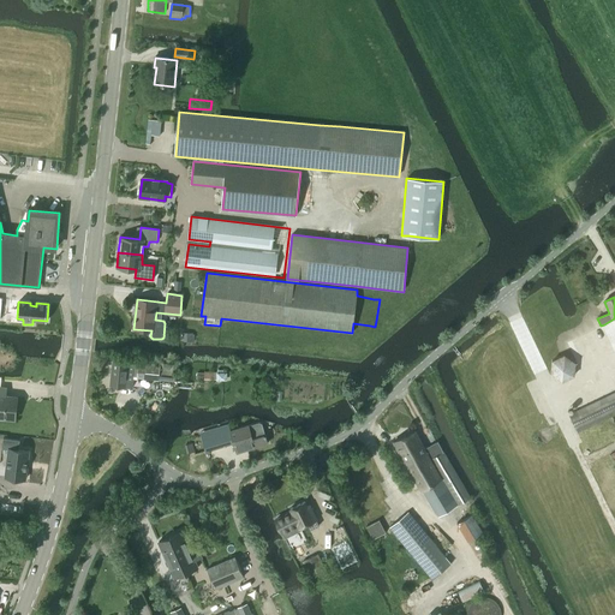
[(614,347),(614,318),(604,324),(614,347)]
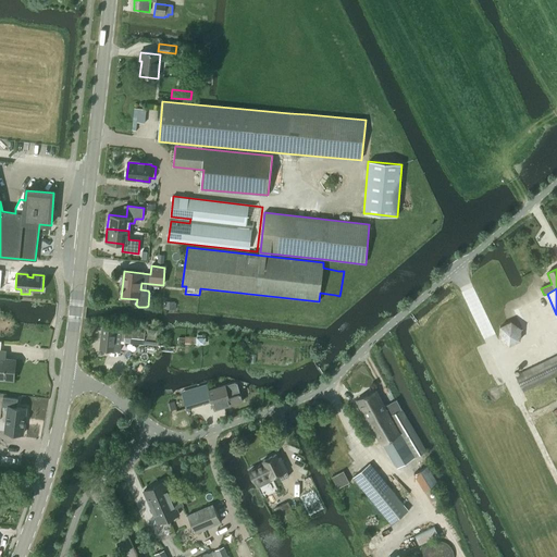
[(508,346),(520,342),(521,329),(511,321),(499,326),(498,338),(508,346)]
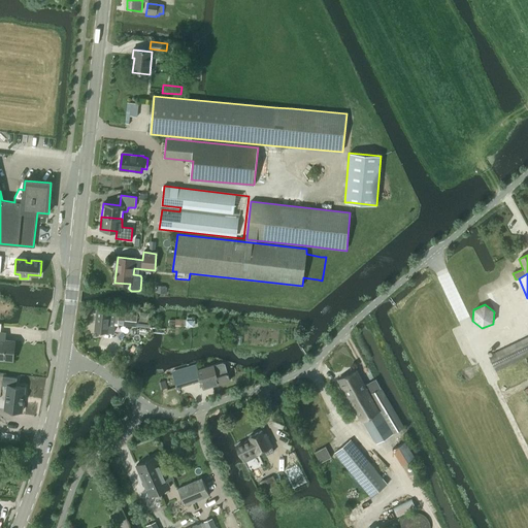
[(140,316),(97,310),(95,331),(113,333),(114,323),(139,326),(140,321),(150,322),(151,316),(141,315),(140,316)]
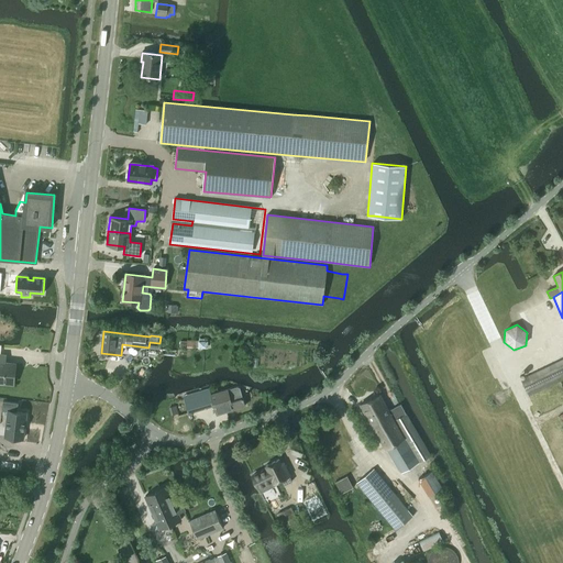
[(562,359),(521,379),(529,395),(562,378),(562,384),(562,386),(562,388),(562,359)]
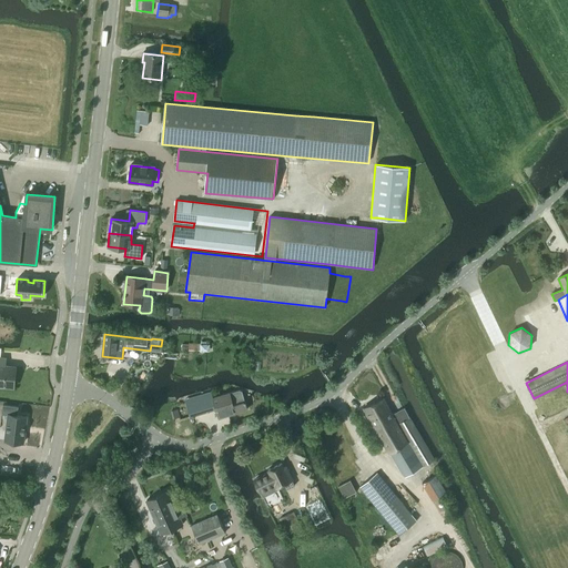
[(0,385),(14,387),(16,367),(0,365),(0,385)]
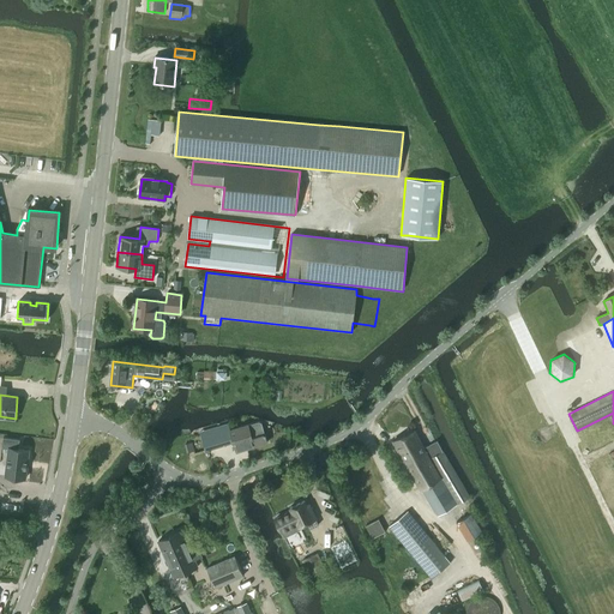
[(232,435),(236,452),(268,443),(263,426),(262,422),(258,421),(228,431),(226,425),(217,427),(221,440),(229,437),(229,435),(232,435)]
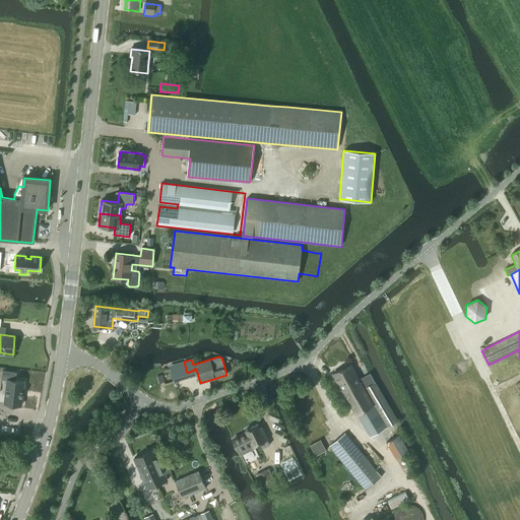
[(360,379),(350,364),(333,374),(369,435),(371,437),(397,420),(375,382),(370,373),(360,379)]
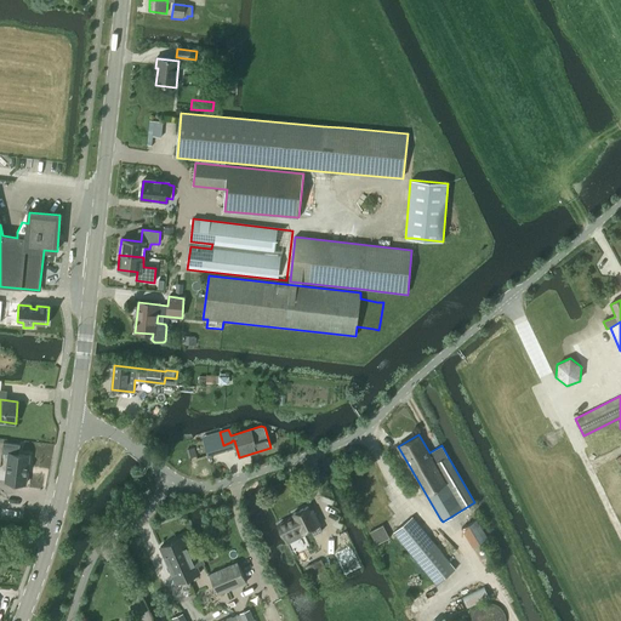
[(209,456),(222,453),(218,440),(205,444),(209,456)]
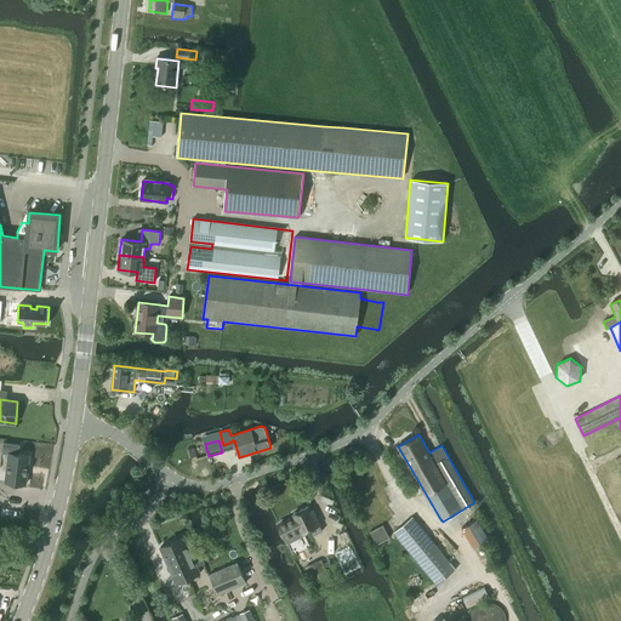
[(9,454),(5,482),(26,484),(29,456),(18,455),(20,445),(3,443),(1,454),(9,454)]
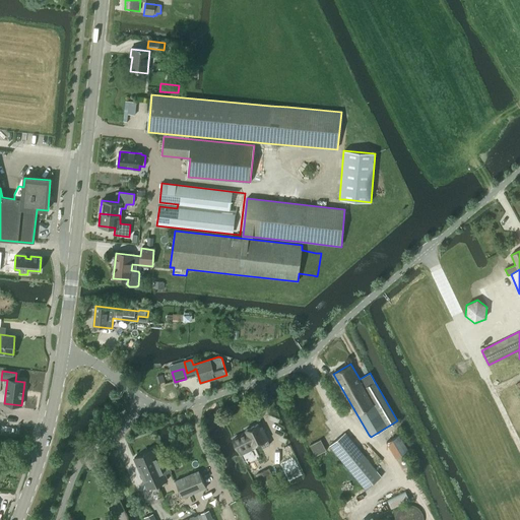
[(233,438),(232,438),(241,455),(254,448),(253,446),(260,443),(262,448),(269,445),(267,440),(268,440),(262,428),(260,429),(258,425),(245,431),(246,432),(233,438)]
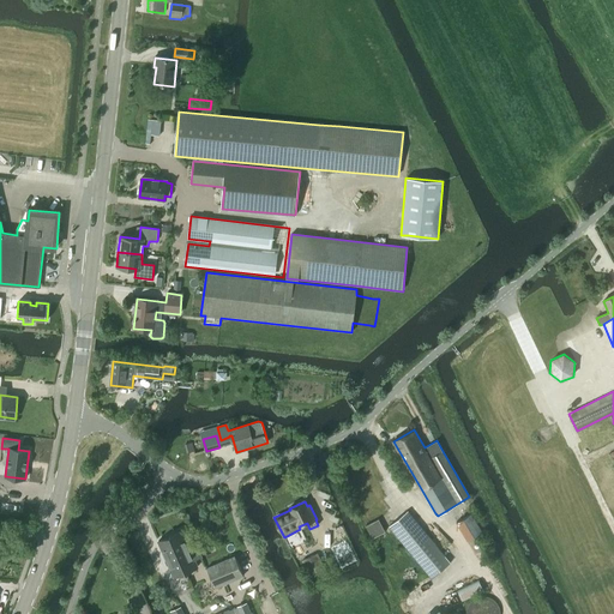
[(432,578),(450,563),(407,512),(389,527),(432,578)]
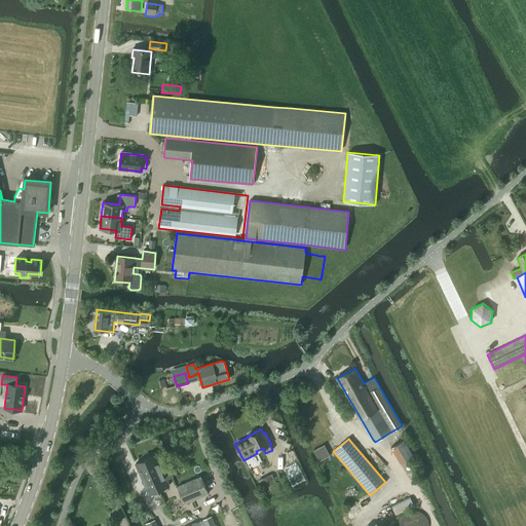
[(401,463),(413,456),(404,440),(391,447),(401,463)]
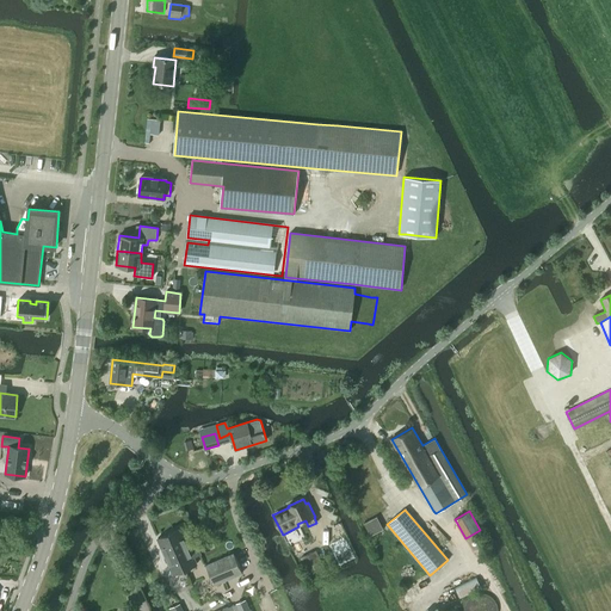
[(189,548),(180,529),(170,534),(185,569),(196,565),(193,557),(199,555),(196,544),(189,548)]
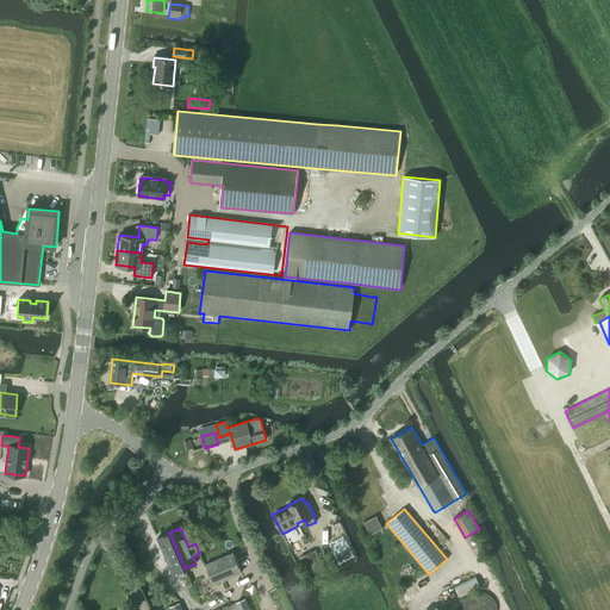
[(173,573),(185,568),(169,533),(157,537),(173,573)]
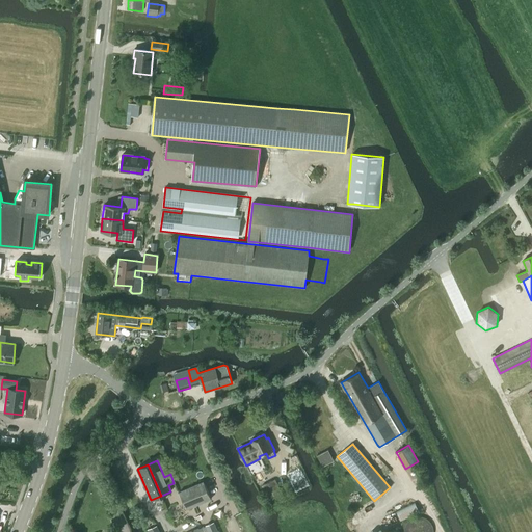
[(274,479),(262,485),(271,505),(284,499),(274,479)]
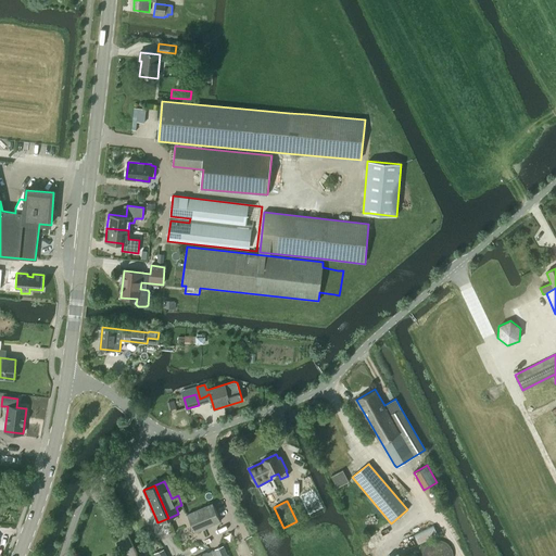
[(194,532),(220,521),(213,504),(187,515),(194,532)]
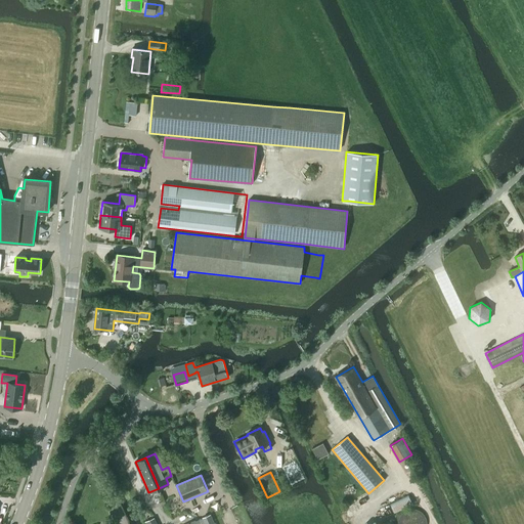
[(395,514),(413,505),(408,494),(390,505),(395,514)]
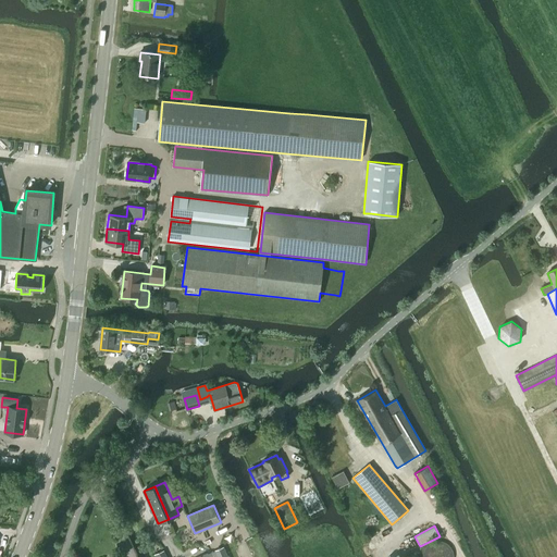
[(226,556),(223,547),(214,551),(217,556),(226,556)]
